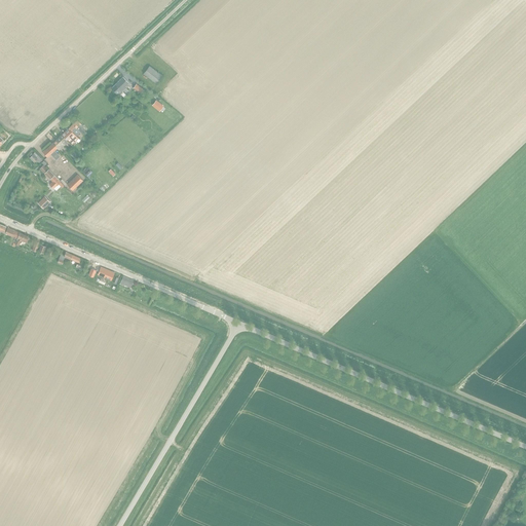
[(149,66),(144,74),(156,83),(162,76),(149,66)]
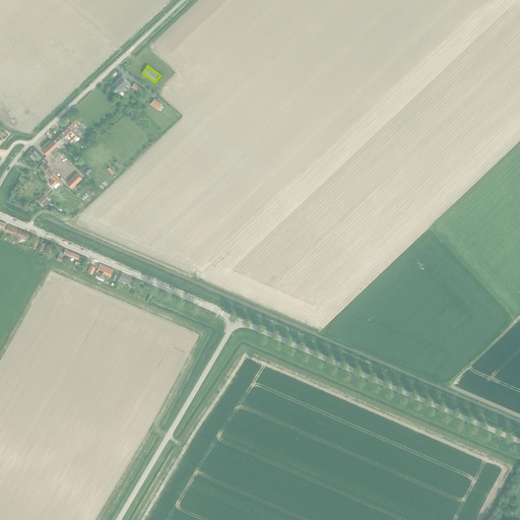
[(118,79),(124,85),(126,82),(128,84),(129,83),(121,76),(118,79)]
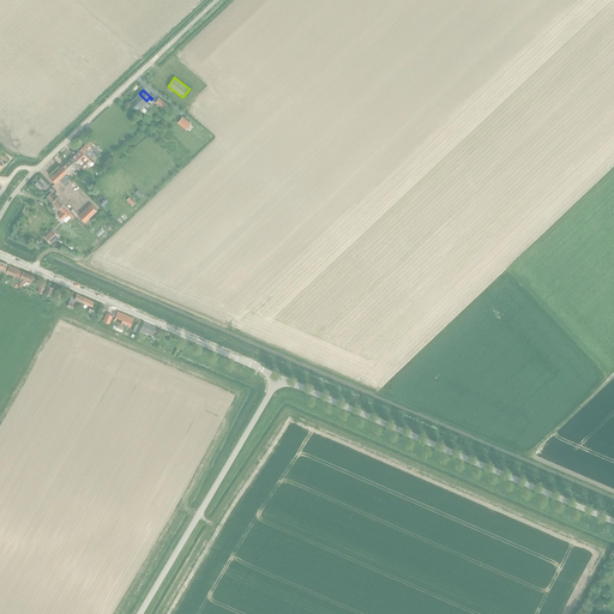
[(148,102),(146,101),(139,94),(134,98),(143,107),(146,103),(148,103),(148,102)]
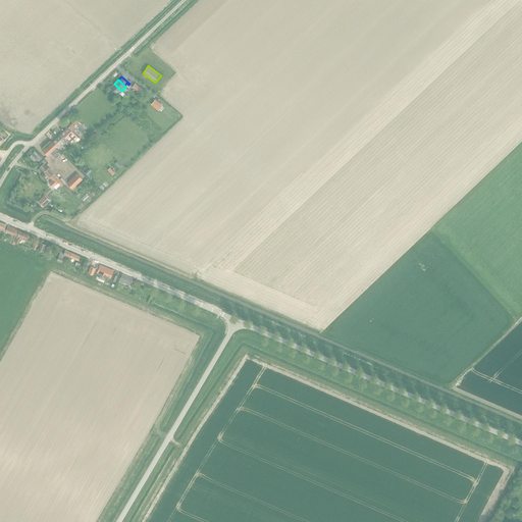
[(129,99),(121,91),(114,84),(110,88),(114,91),(116,93),(118,95),(119,93),(127,101),(129,99)]
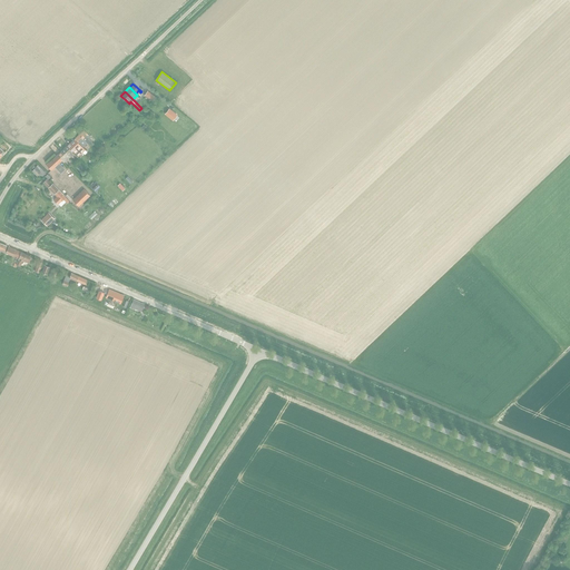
[(156,98),(147,91),(144,96),(153,102),(156,98)]
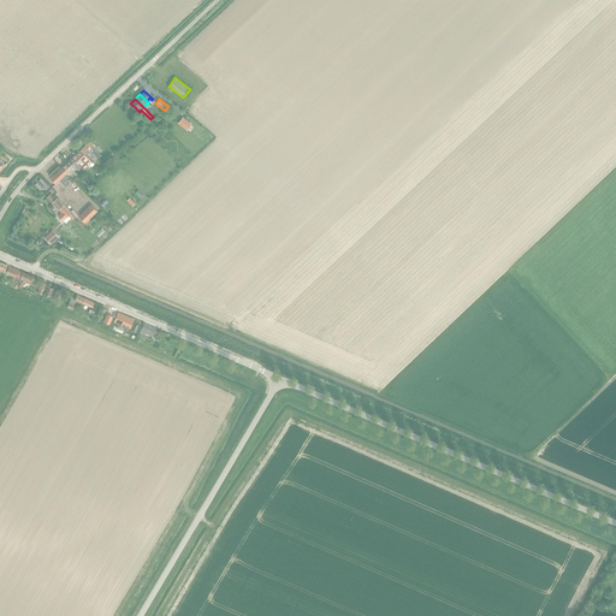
[(182,118),(178,123),(185,129),(189,124),(182,118)]
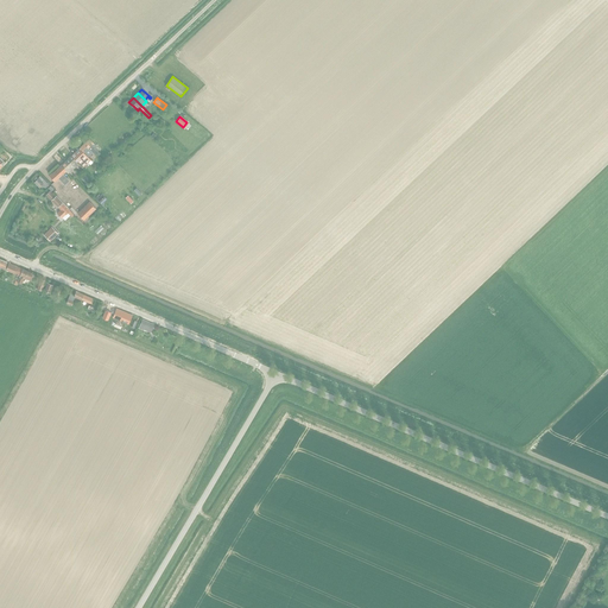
[(89,138),(84,143),(94,152),(93,153),(95,156),(99,152),(94,147),(96,145),(89,138)]
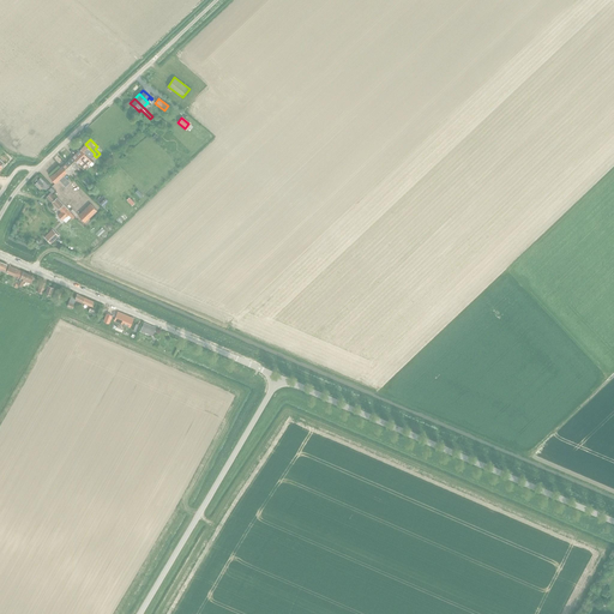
[(85,144),(80,149),(86,156),(88,156),(89,158),(94,155),(95,154),(85,144)]
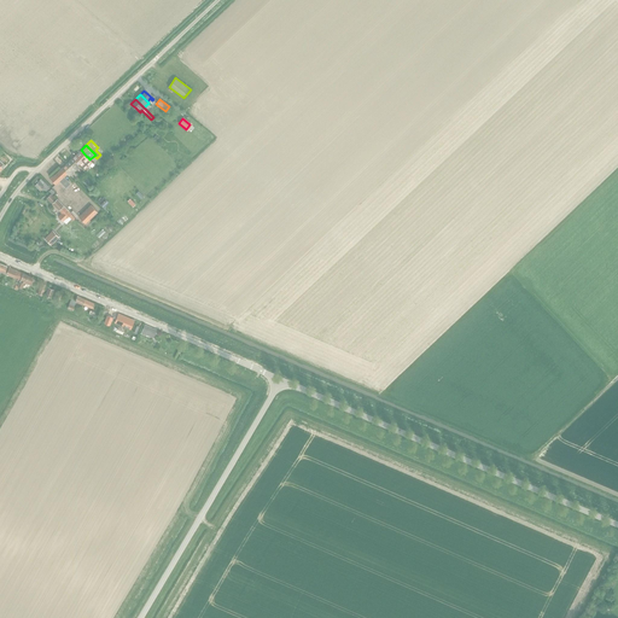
[(89,159),(88,157),(87,157),(81,150),(73,158),(80,165),(83,170),(92,162),(89,159)]
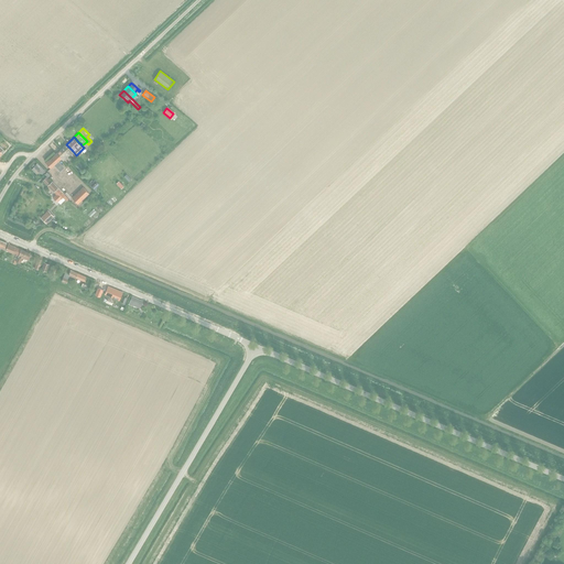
[(68,156),(73,151),(66,144),(62,149),(68,156)]
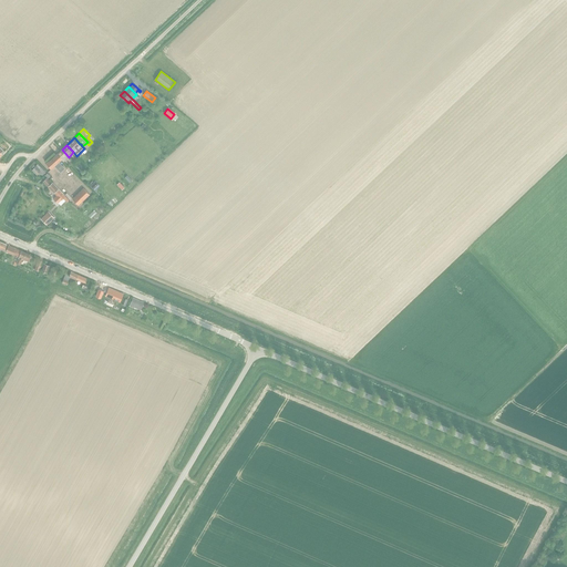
[(64,162),(69,157),(62,150),(57,154),(64,162)]
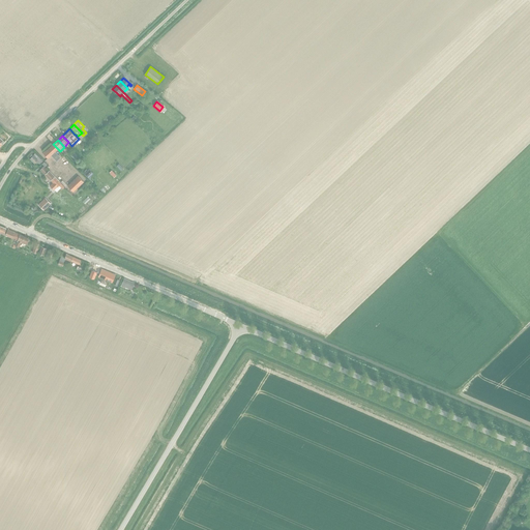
[(60,151),(53,144),(43,153),(48,157),(57,149),(60,151)]
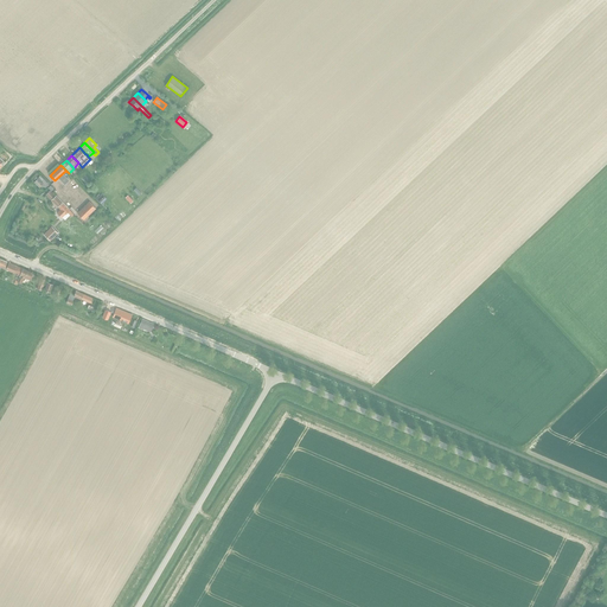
[(40,176),(34,181),(40,187),(42,187),(44,186),(45,187),(49,184),(40,176)]
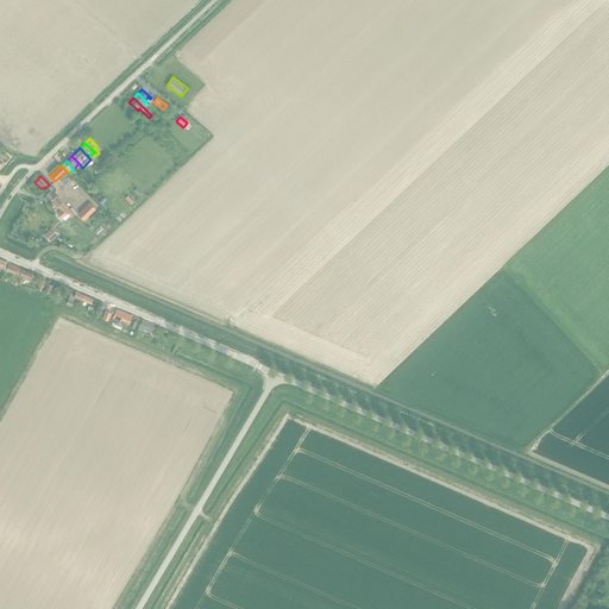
[(104,200),(108,196),(104,188),(99,192),(104,200)]
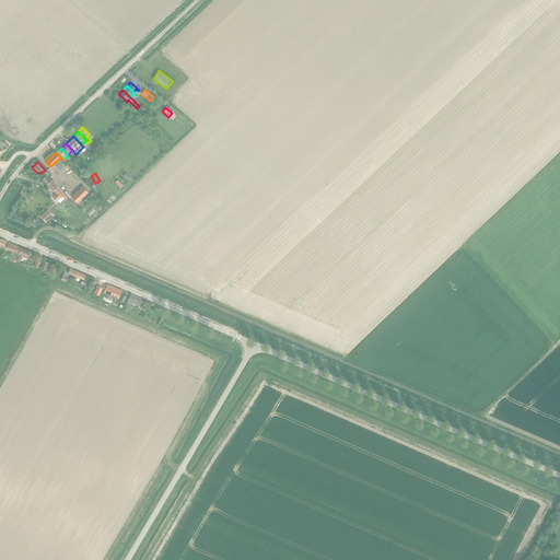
[(46,176),(43,179),(56,194),(53,196),(57,200),(62,196),(66,200),(68,198),(62,191),(51,181),(46,176)]
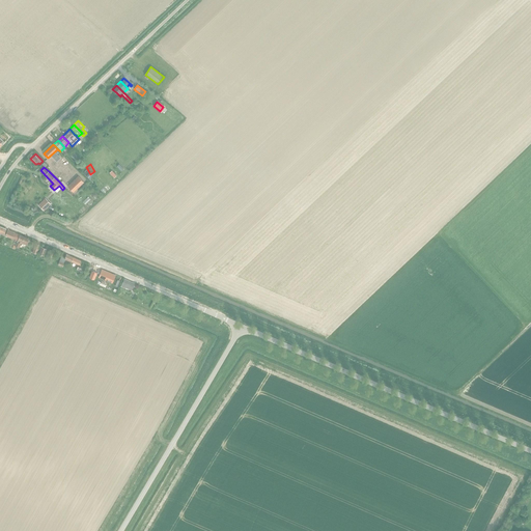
[(74,192),(84,182),(78,176),(67,186),(74,192)]
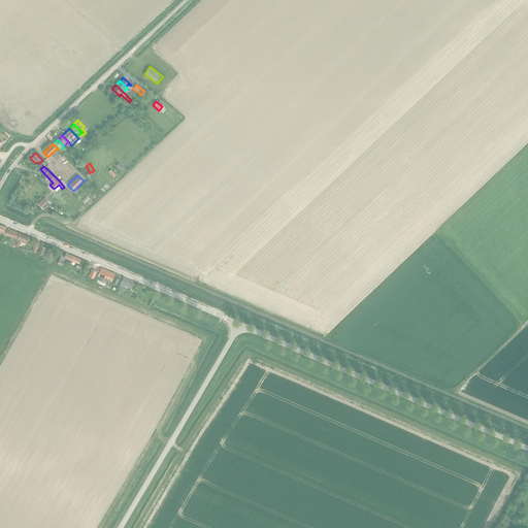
[(38,203),(43,209),(50,203),(44,197),(38,203)]
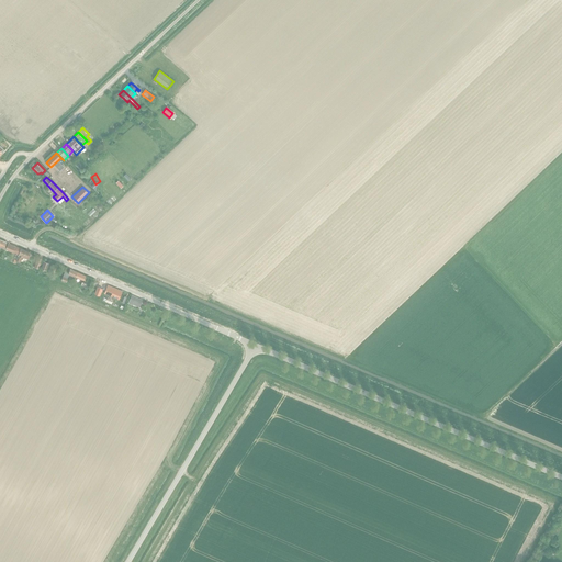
[(18,255),(21,248),(8,244),(7,248),(9,249),(9,250),(18,255)]
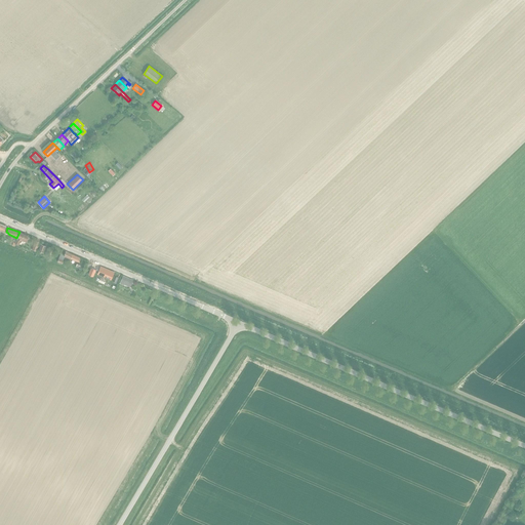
[(15,241),(16,241),(15,243),(17,244),(19,240),(22,239),(26,241),(28,236),(19,232),(16,238),(15,241)]
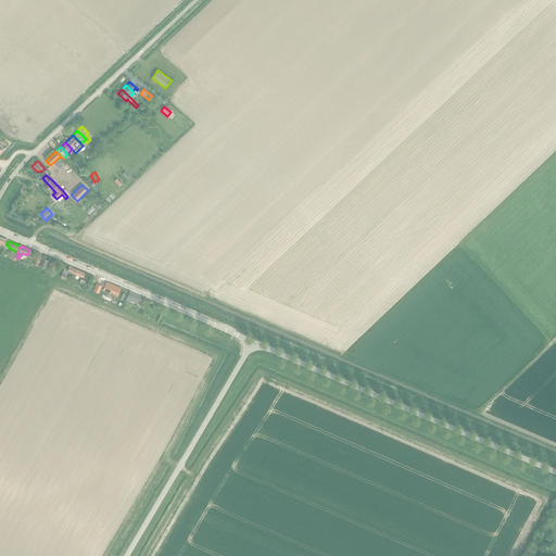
[(74,274),(75,268),(70,266),(67,269),(64,268),(61,276),(66,278),(68,272),(74,274)]
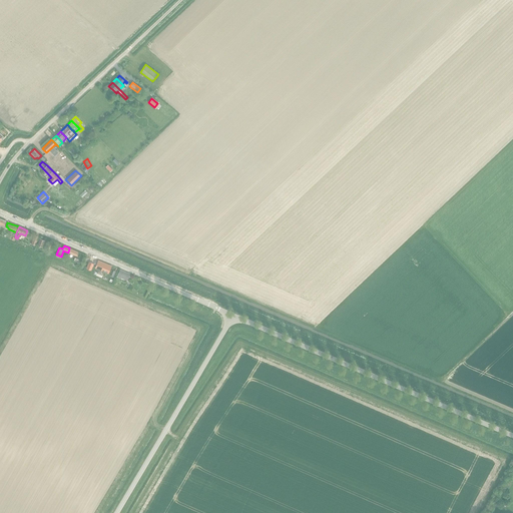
[(78,254),(77,254),(78,251),(69,247),(68,252),(76,255),(78,257),(78,254)]
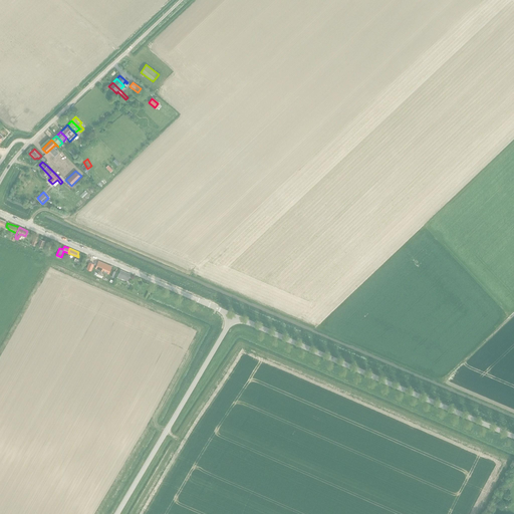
[(96,265),(95,268),(101,270),(102,268),(108,271),(108,273),(111,266),(98,261),(96,265)]
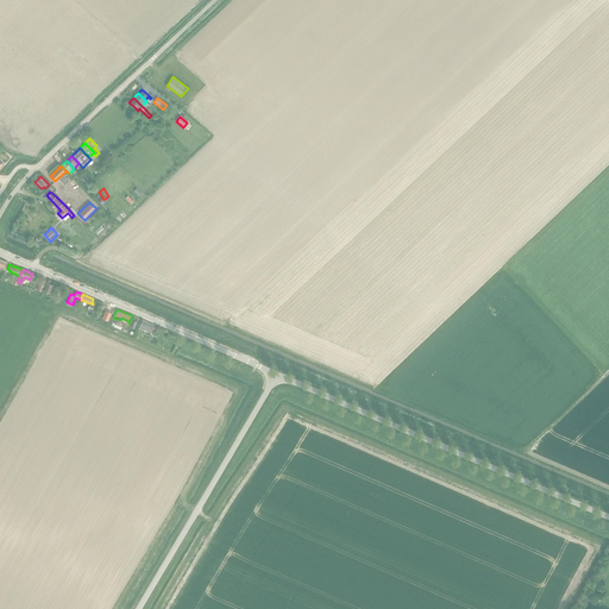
[(154,325),(143,320),(139,328),(144,330),(151,332),(154,325)]
